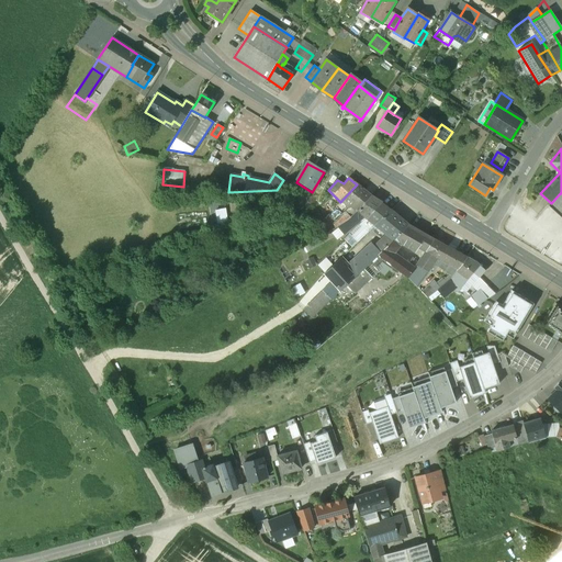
[(371,195),(357,184),(340,202),(348,209),(351,205),(357,211),(371,197),(371,195)]
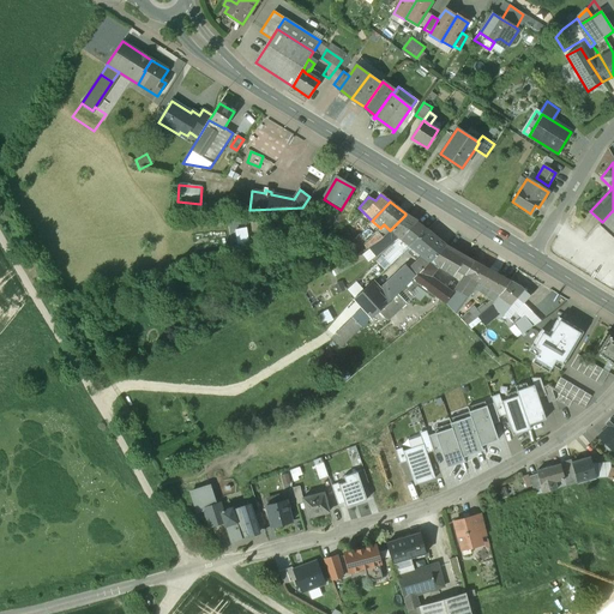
[(613,211),(613,210),(602,222),(599,226),(613,240),(613,211)]
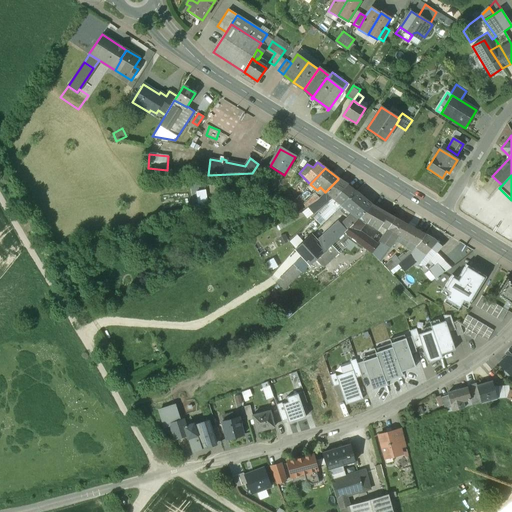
[(338,179),(325,192),(330,196),(334,199),(347,185),(338,179)]
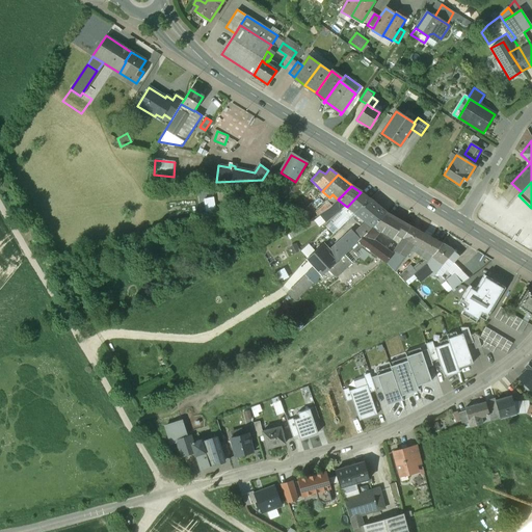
[(329,197),(322,191),(319,188),(319,190),(320,193),(317,196),(318,196),(311,204),(309,202),(307,204),(309,206),(298,216),(289,225),(296,232),(326,201),(329,197)]
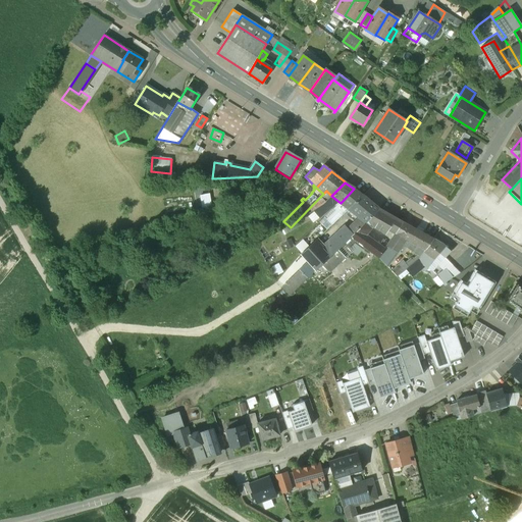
[(354,189),(341,203),(348,209),(363,196),(354,189)]
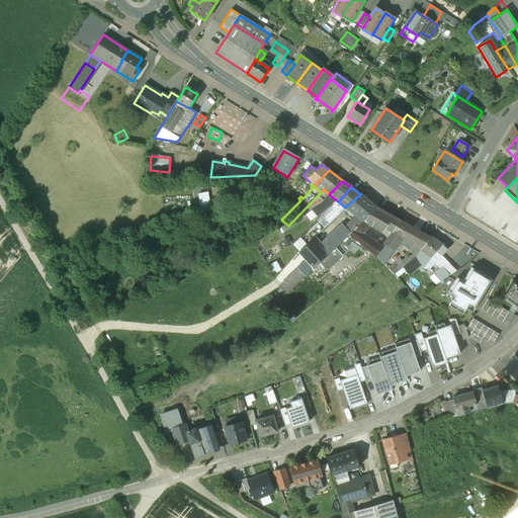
[(286,193),(280,199),(285,204),(290,200),(286,196),(287,194),(286,193)]
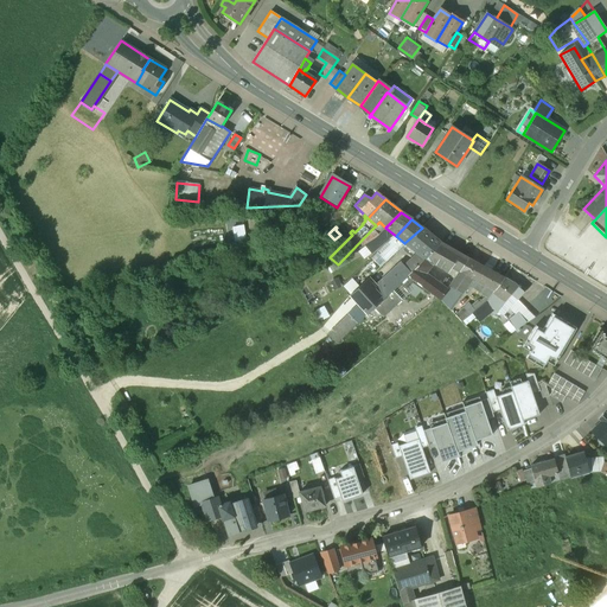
[(378,235),(375,238),(364,246),(374,257),(391,242),(387,236),(391,232),(385,228),(378,235)]
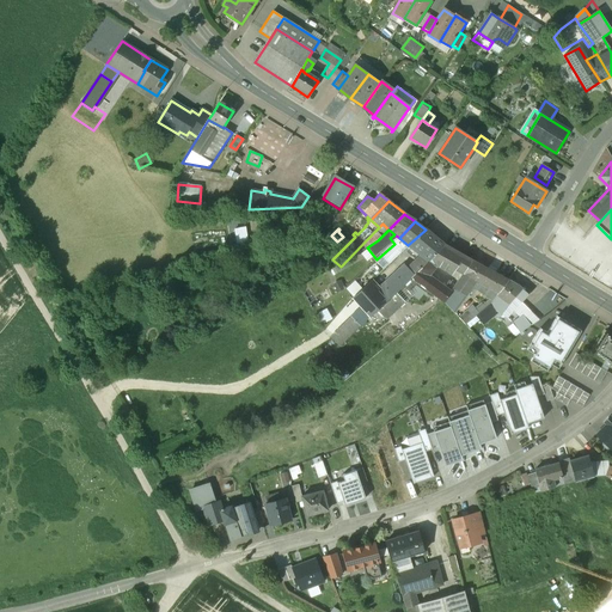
[(445,245),(426,230),(408,245),(421,256),(429,262),(445,245)]
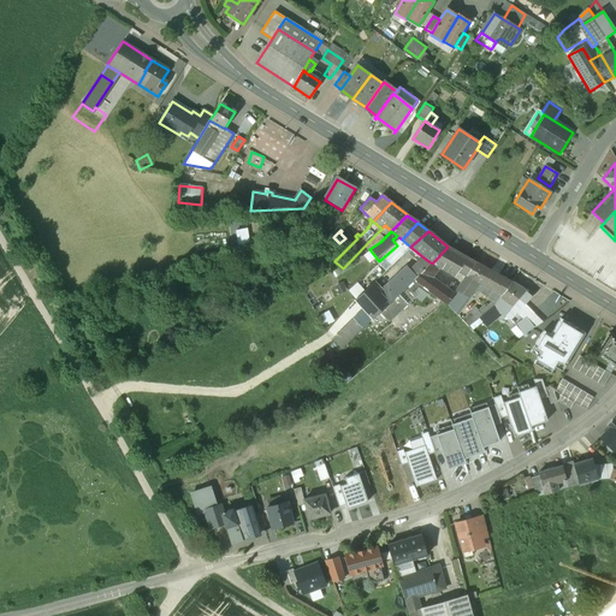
[(378,232),(365,246),(367,250),(369,249),(380,242),(384,238),(378,232)]
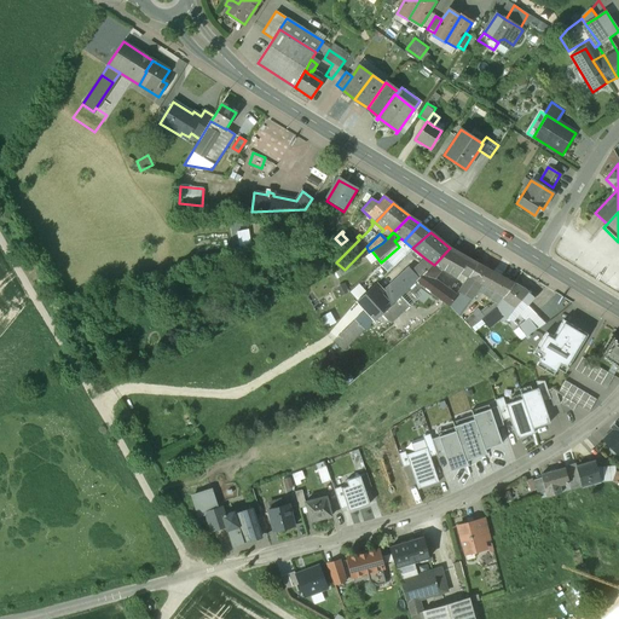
[(469,259),(450,248),(434,265),(441,268),(457,277),(461,272),(464,267),(463,267),(469,259)]
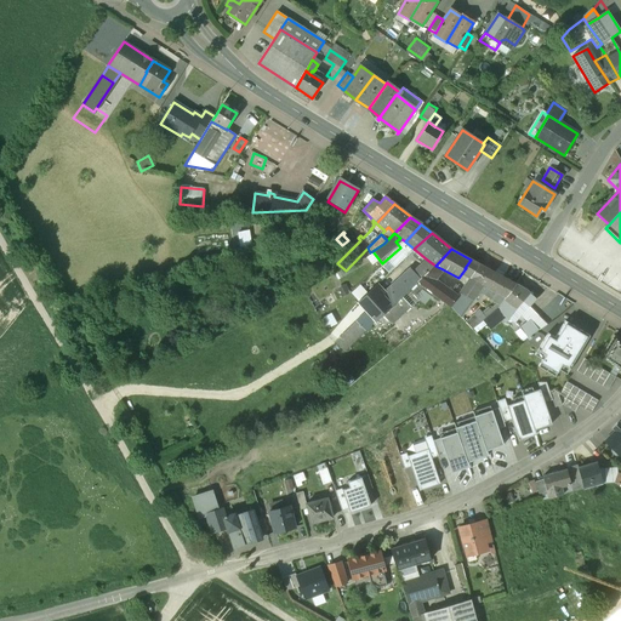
[(400,251),(388,262),(396,268),(406,257),(400,251)]
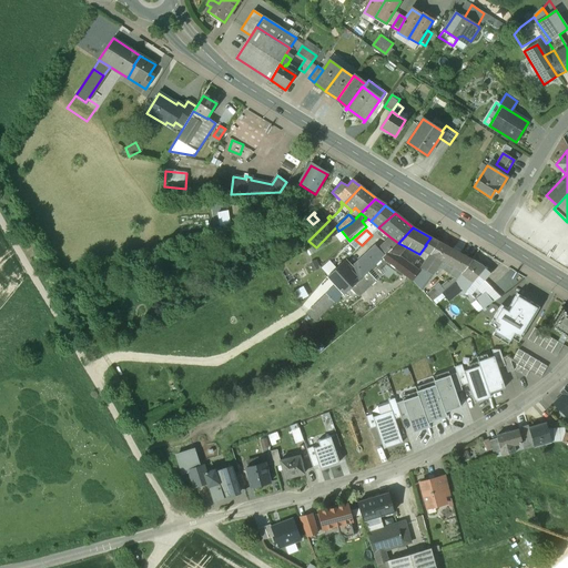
[(391,237),(378,249),(384,256),(391,251),(398,243),(391,237)]
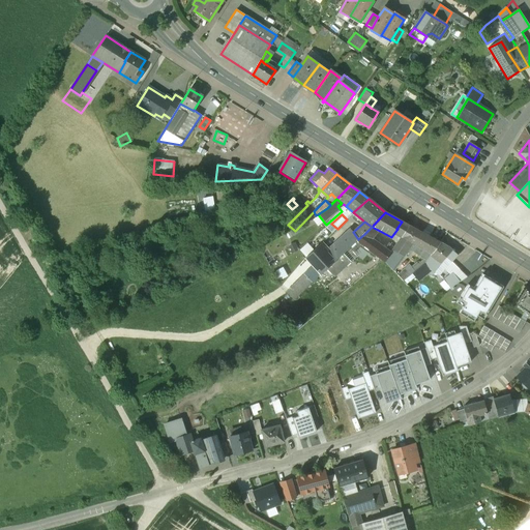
[(409,227),(402,222),(396,229),(398,229),(394,233),(401,237),(402,237),(409,227)]
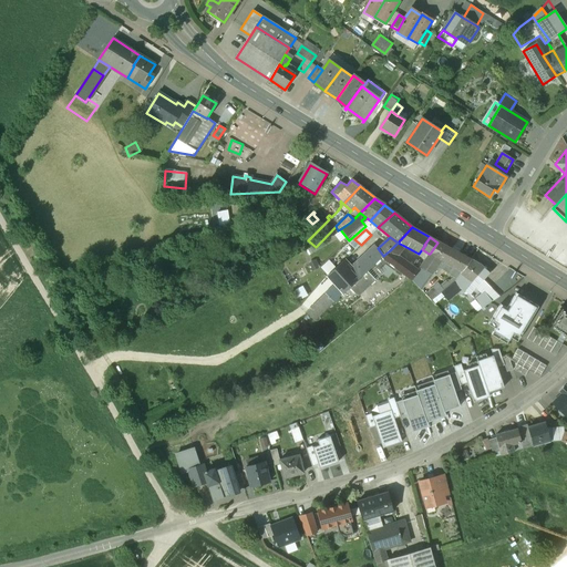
[(398,243),(390,250),(398,255),(404,246),(398,243)]
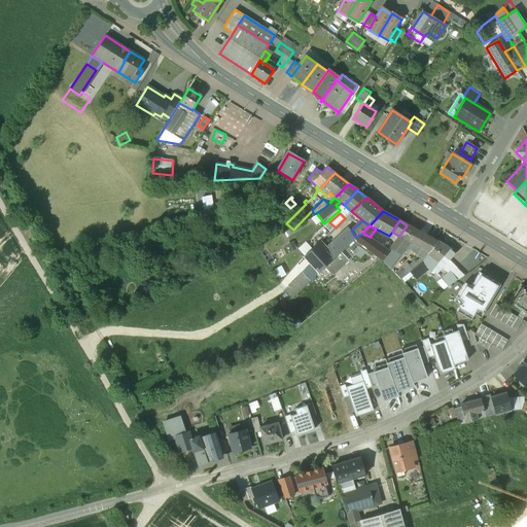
[(437,242),(407,225),(399,236),(410,242),(410,241),(413,243),(429,252),(437,242)]
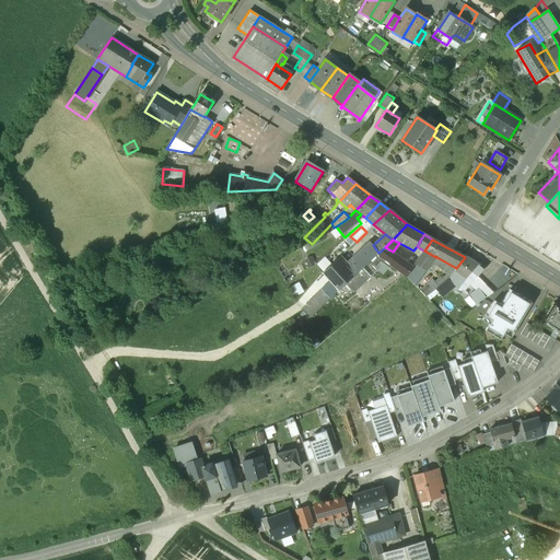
[(373,245),(370,243),(343,267),(353,277),(364,267),(369,263),(376,255),(378,253),(373,245)]
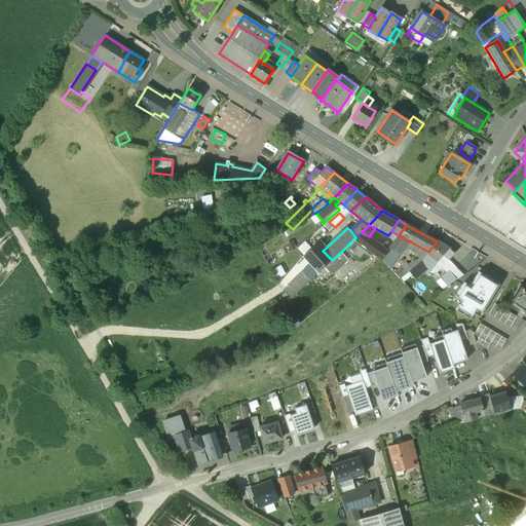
[(369,236),(362,232),(355,237),(353,239),(359,243),(381,260),(388,251),(382,247),(369,236)]
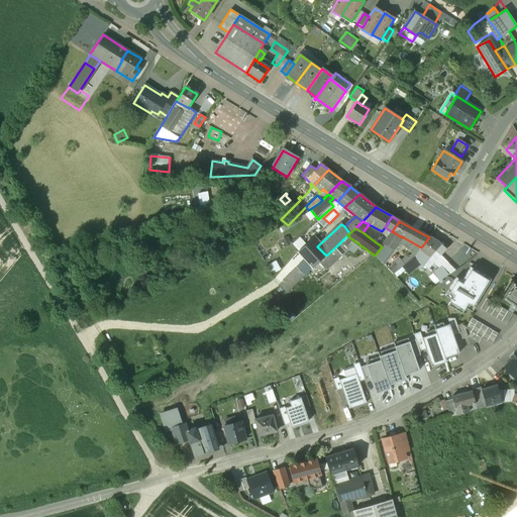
[(392,231),(391,231),(383,244),(393,250),(401,238),(402,237),(392,231)]
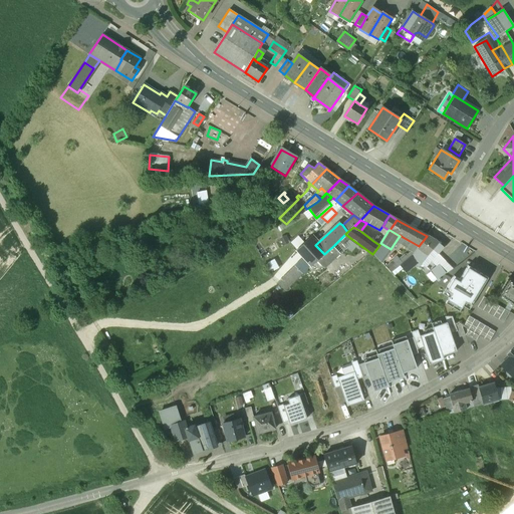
[(345,234),(338,241),(343,245),(345,243),(350,238),(345,234)]
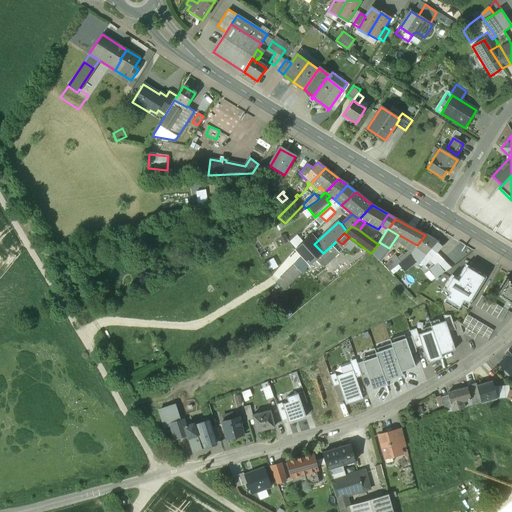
[(433,239),(425,235),(417,245),(416,247),(415,247),(409,256),(408,256),(400,262),(405,267),(414,259),(419,263),(423,258),(426,260),(434,250),(437,253),(442,247),(433,239)]
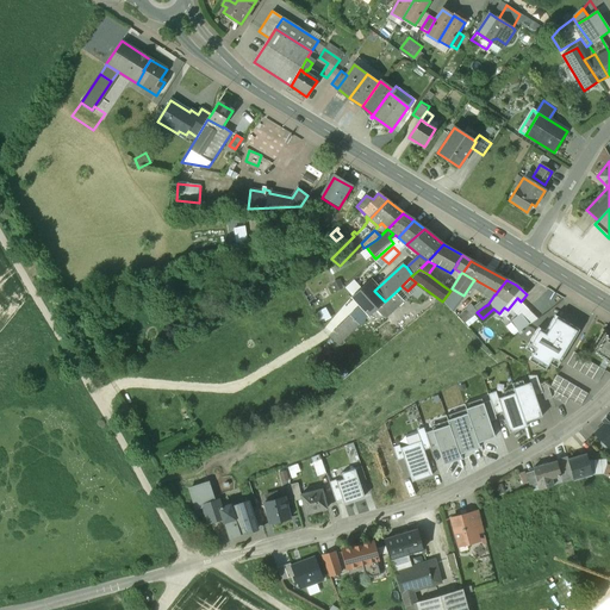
[(374,291),(367,284),(353,297),(361,306),(369,316),(385,302),(374,291)]
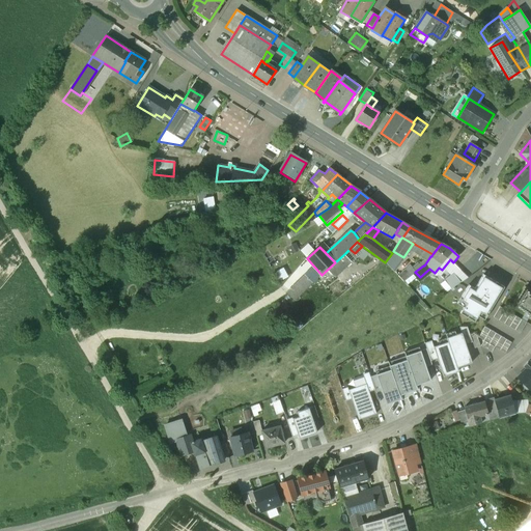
[(403,257),(393,251),(392,253),(385,262),(393,271),(403,257)]
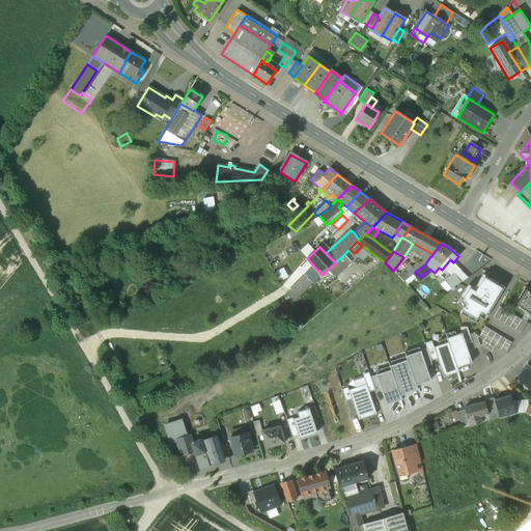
[(450,275),(444,280),(452,289),(462,283),(453,274),(459,270),(452,262),(445,271),(450,275)]
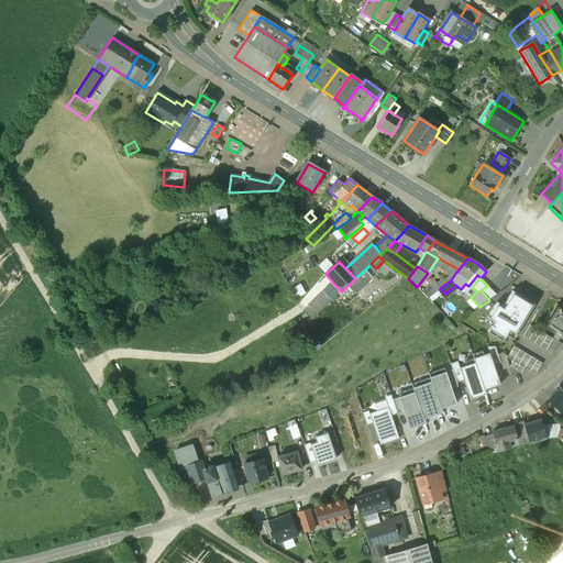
[(333,283),(305,311),(312,319),(341,291),(333,283)]
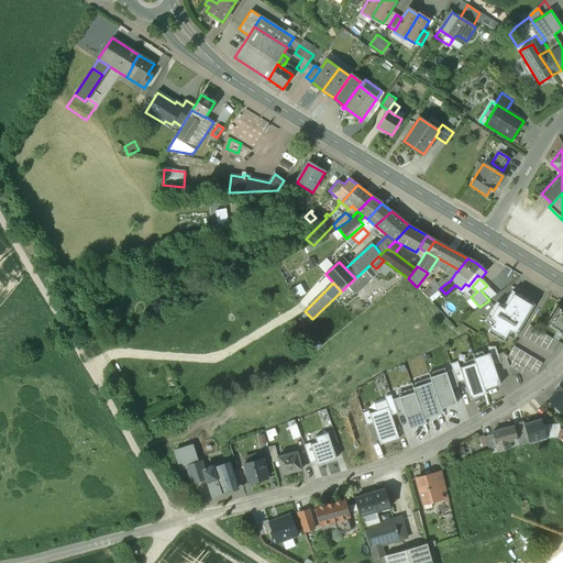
[(534,305),(512,291),(503,306),(497,302),(487,318),(494,321),(489,329),(505,338),(509,331),(516,334),(534,305)]
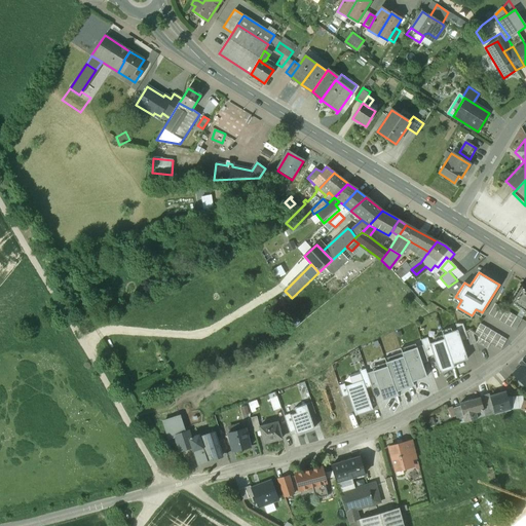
[(525,309),(525,288),(520,285),(510,300),(525,310),(525,309)]
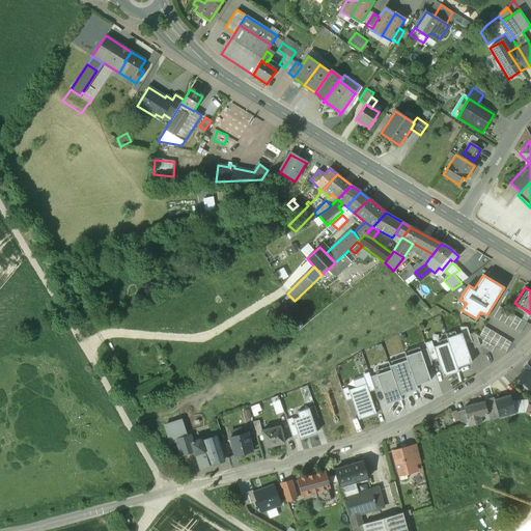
[(505,310),(499,307),(493,317),(499,322),(505,310)]
